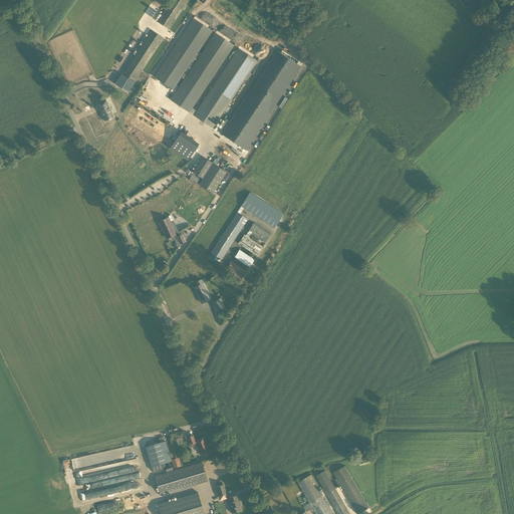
[(187,0),(168,0),(156,19),(170,28),(187,0)]
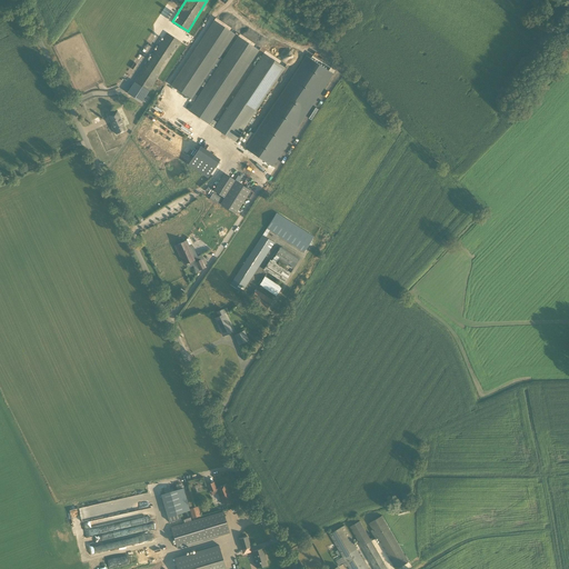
[(212,17),(172,87),(195,99),(235,29),(212,17)]
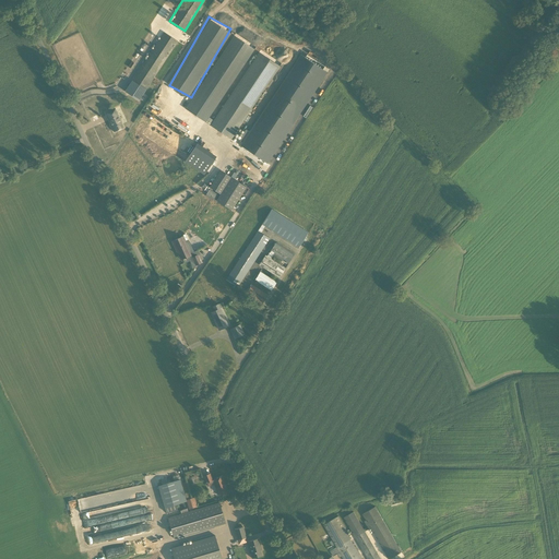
[(140,99),(177,39),(163,31),(134,76),(141,81),(132,95),(140,99)]
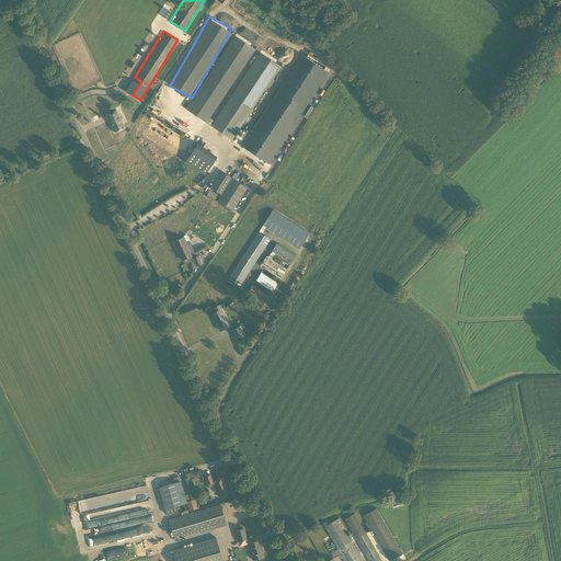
[(209,123),(255,45),(233,32),(187,111),(209,123)]
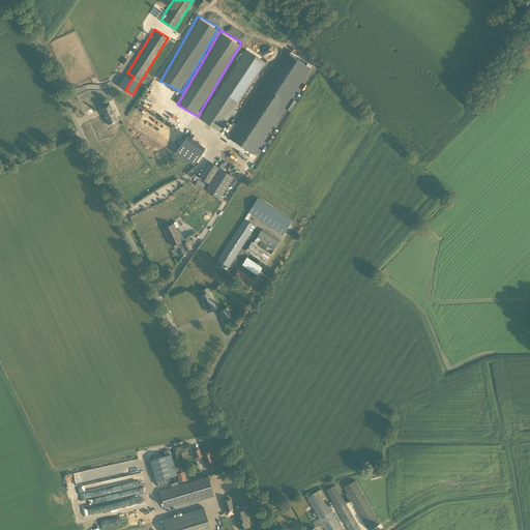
[(299,54),(286,43),(227,131),(236,138),(234,141),(257,156),(315,69),(301,60),(251,138),(246,135),(299,54)]
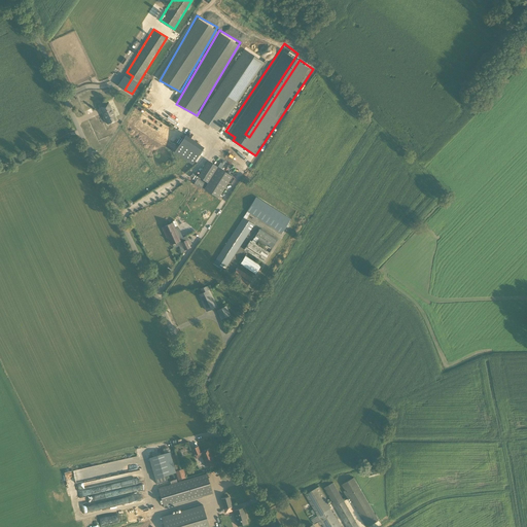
[(265,59),(243,46),(199,118),(219,132),(265,59)]
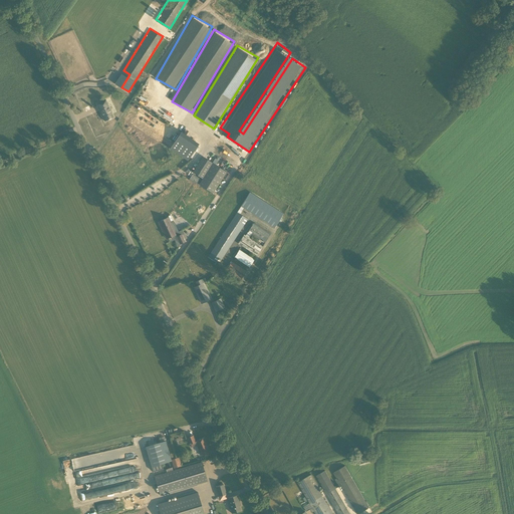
[(186,71),(182,77),(184,78),(191,68),(188,67),(186,71)]
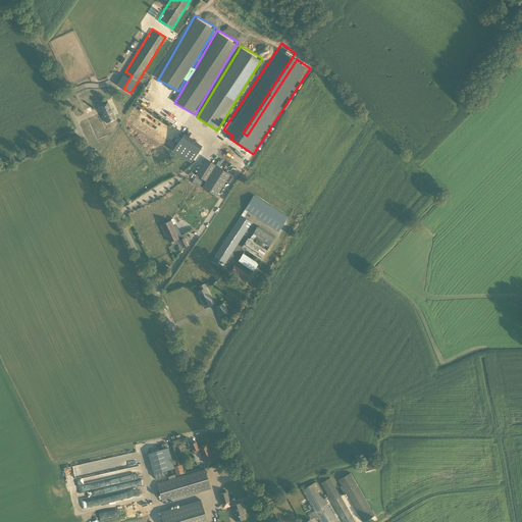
[(170,98),(172,100),(178,93),(175,91),(170,98)]
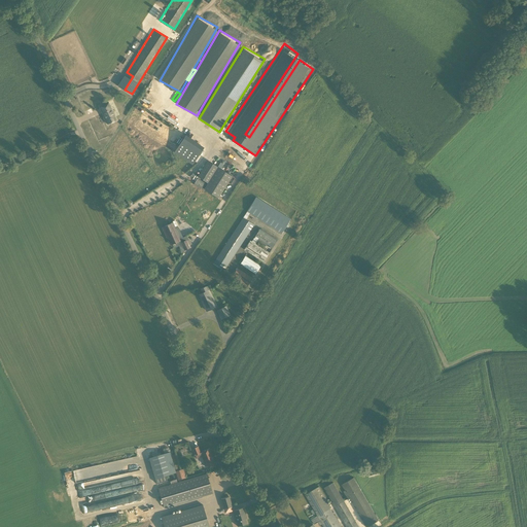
[(108,103),(99,107),(107,125),(116,120),(108,103)]
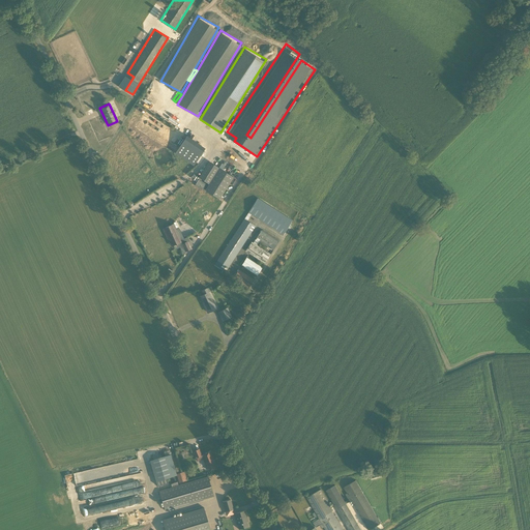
[(175,154),(194,166),(205,148),(186,137),(175,154)]
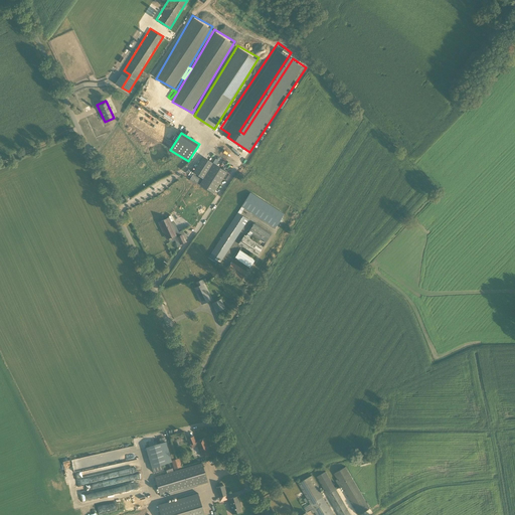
[(226,173),(202,158),(192,173),(203,180),(199,186),(212,194),(226,173)]
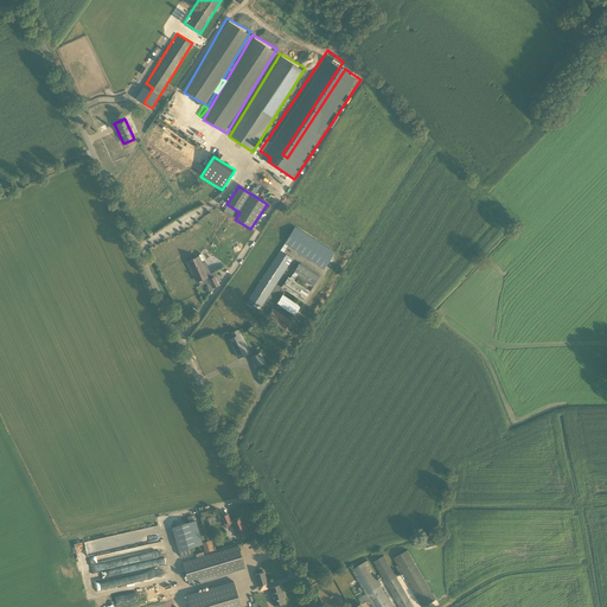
[(232,219),(237,212),(228,206),(223,213),(232,219)]
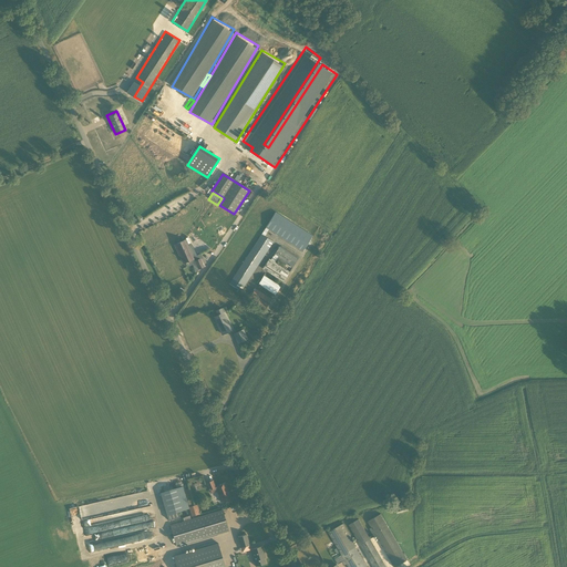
[(302,251),(312,237),(276,213),(266,227),(302,251)]
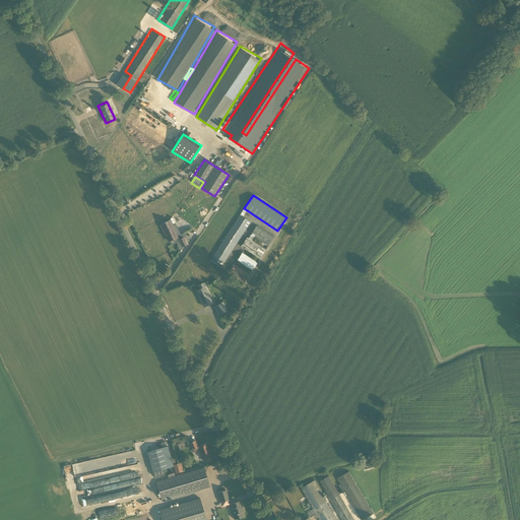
[(250,222),(240,215),(209,260),(220,267),(250,222)]
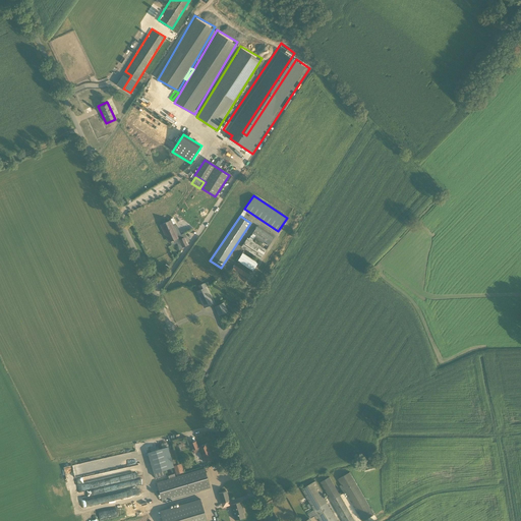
[(170,221),(160,225),(168,242),(178,237),(170,221)]
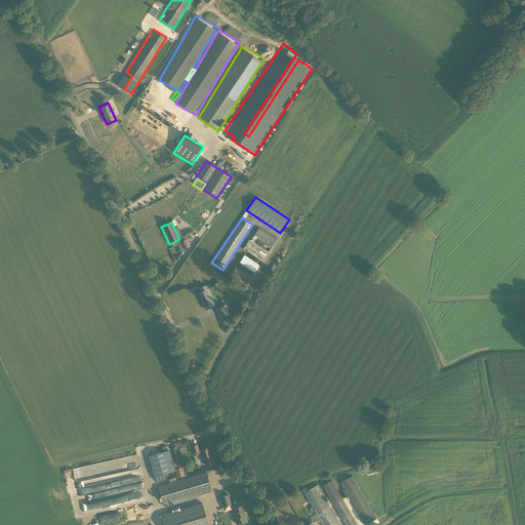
[(259,228),(252,237),(270,248),(276,239),(259,228)]
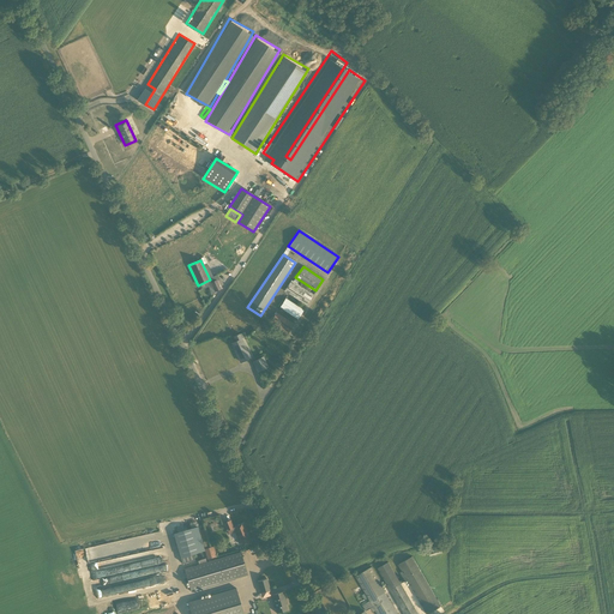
[(222,289),(217,278),(209,283),(214,293),(222,289)]
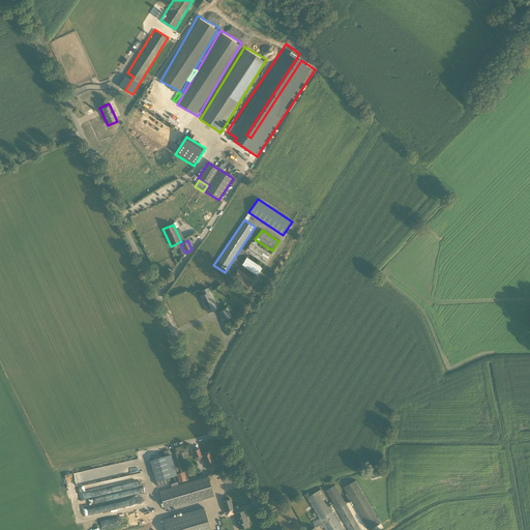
[(252,242),(246,251),(264,262),(269,255),(252,242)]
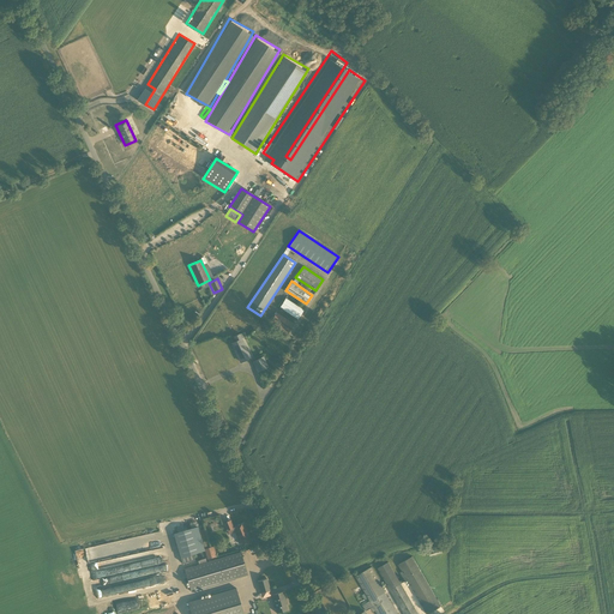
[(286,298),(280,307),(298,319),(304,309),(286,298)]
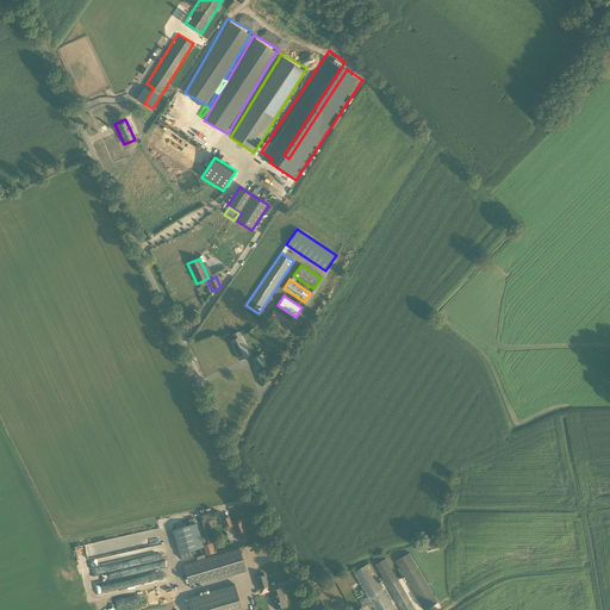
[(294,319),(275,309),(269,319),(287,331),(294,319)]
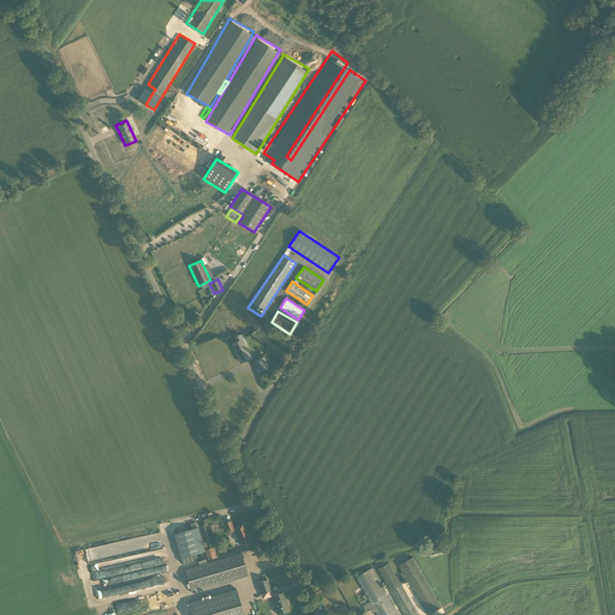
[(231,342),(240,363),(252,358),(240,334),(233,338),(236,341),(231,342)]
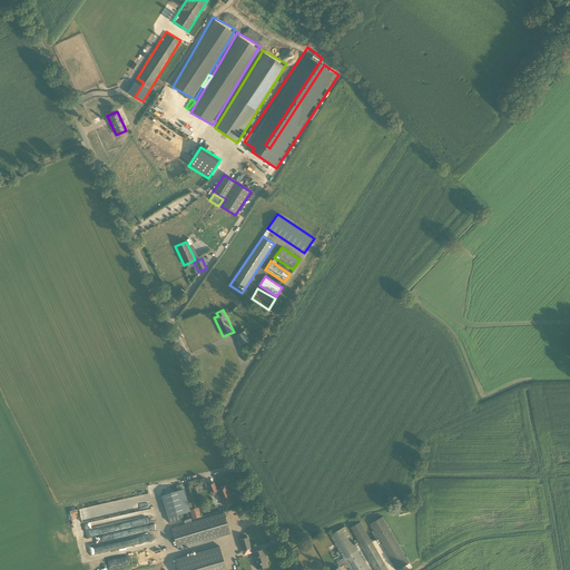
[(244,331),(234,335),(238,346),(249,342),(244,331)]
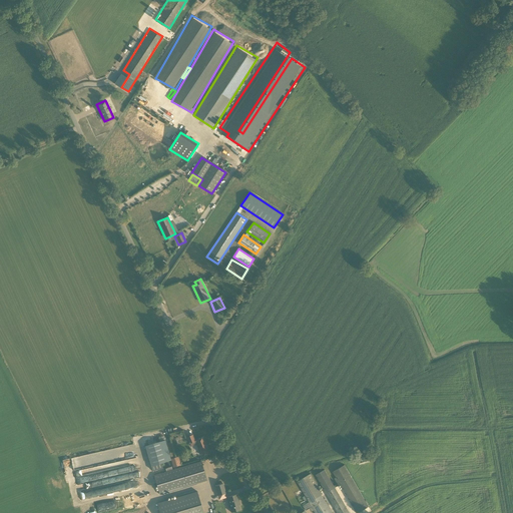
[(209,453),(202,438),(196,441),(193,434),(186,437),(190,446),(195,444),(201,456),(209,453)]
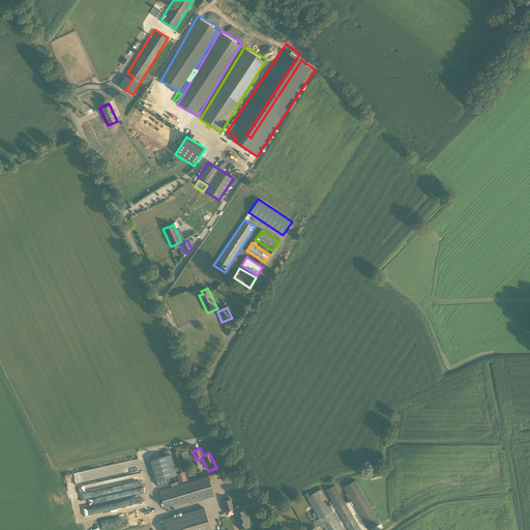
[(169,455),(151,461),(158,486),(168,482),(166,477),(174,475),(169,455)]
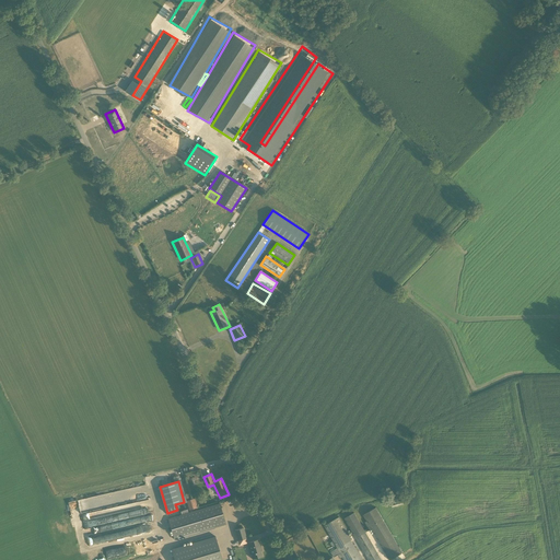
[(93,545),(93,543),(150,534),(148,523),(116,528),(115,521),(143,515),(142,509),(132,506),(137,505),(136,501),(133,501),(120,499),(119,496),(117,505),(114,506),(116,503),(106,501),(104,505),(106,505),(106,508),(94,505),(94,508),(92,497),(77,499),(76,500),(68,501),(71,518),(77,510),(79,501),(86,546),(93,545)]
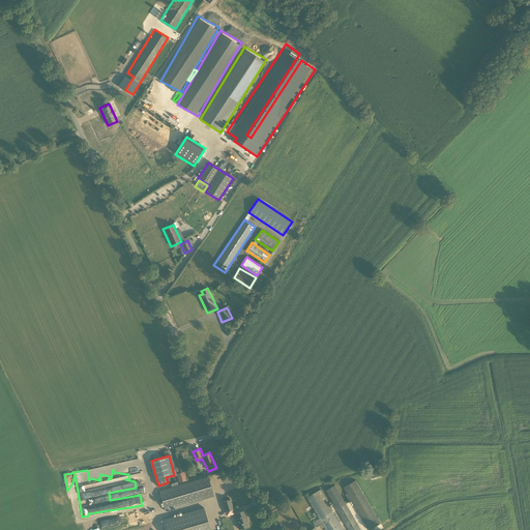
[(184,471),(174,475),(177,482),(186,478),(184,471)]
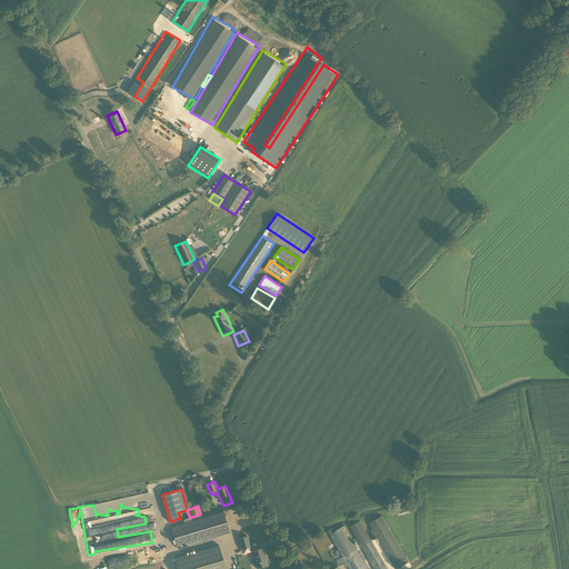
[(222,513),(170,528),(176,547),(228,532),(222,513)]
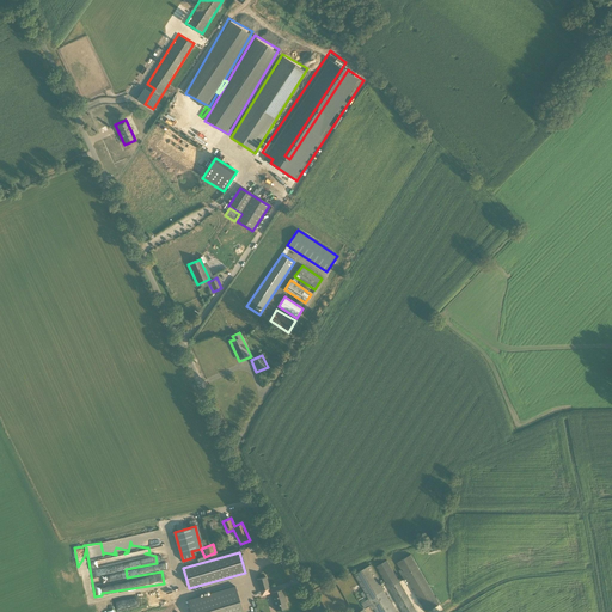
[(387,561),(377,567),(403,611),(415,611),(399,583),(407,579),(424,611),(426,611),(440,605),(411,556),(396,564),(403,576),(398,580),(387,561)]
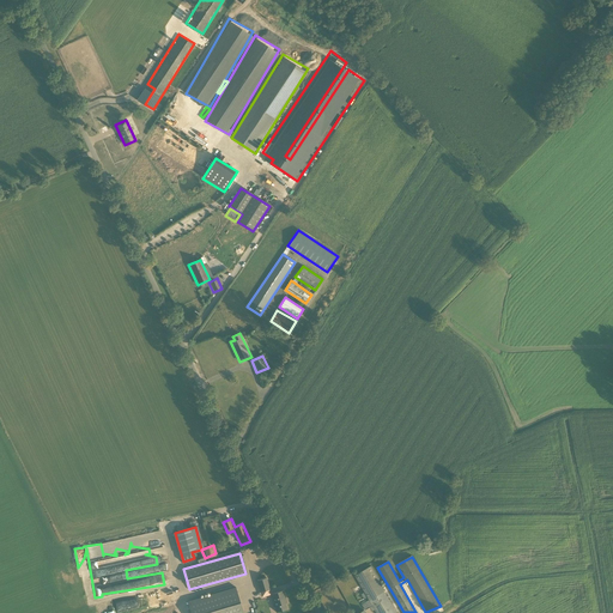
[(396,612),(370,568),(354,576),(369,600),(362,604),(365,611),(374,607),(376,612),(396,612)]
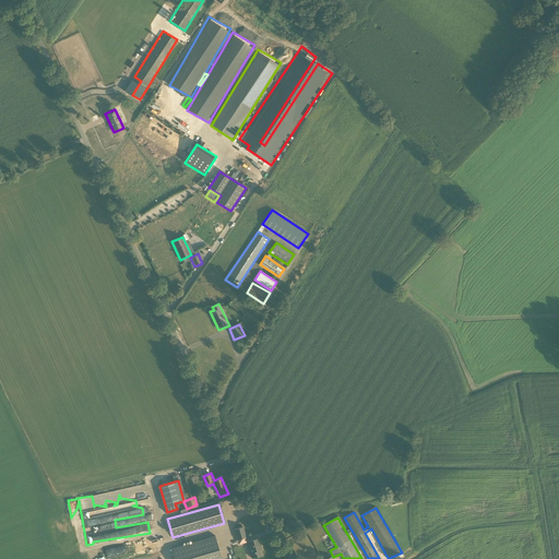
[(235,542),(240,540),(239,535),(248,533),(244,519),(229,522),(235,542)]
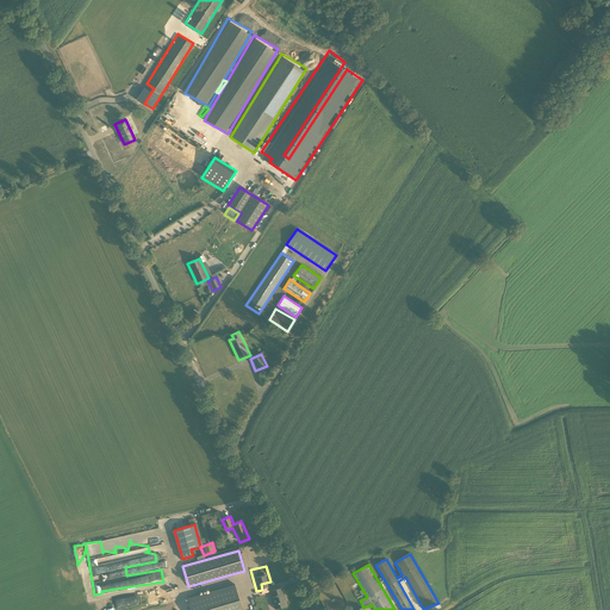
[(242,609),(235,584),(187,598),(190,609),(242,609)]
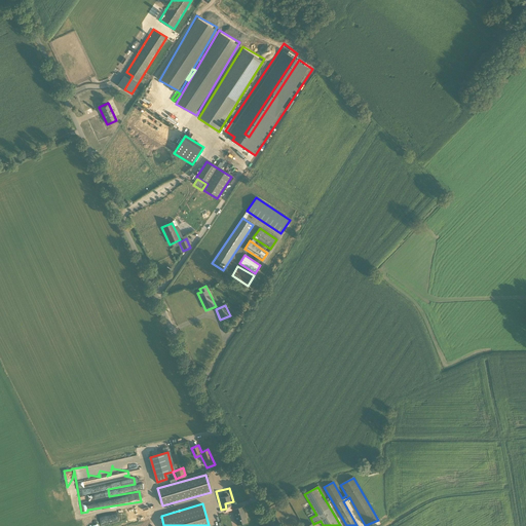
[(248,522),(242,505),(232,509),(237,525),(248,522)]
